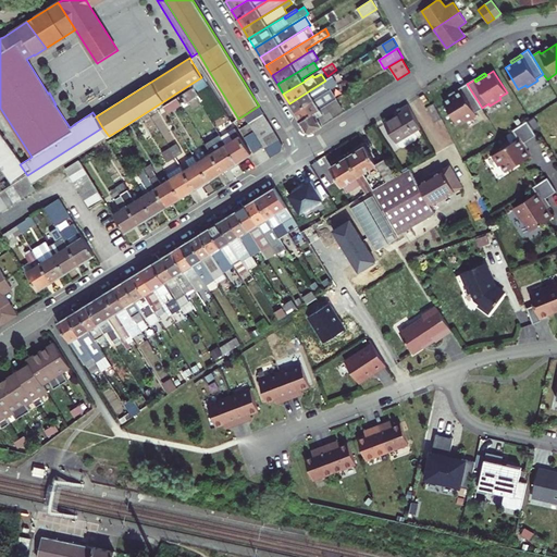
[(338,85),(333,75),(325,81),(331,89),(338,85)]
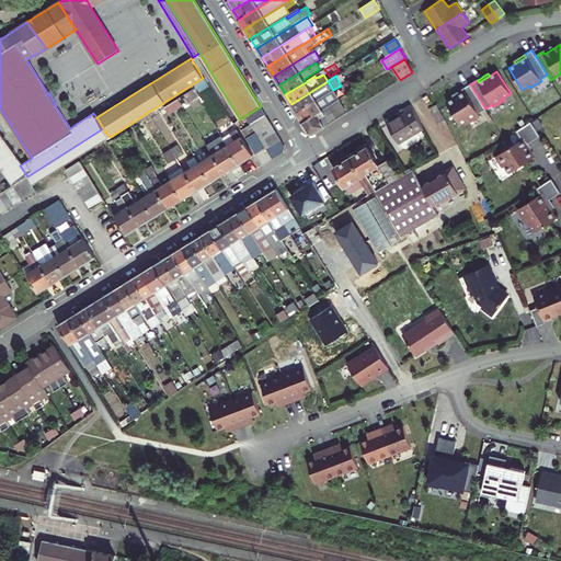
[(194,83),(199,91),(209,84),(205,77),(203,78),(194,83)]
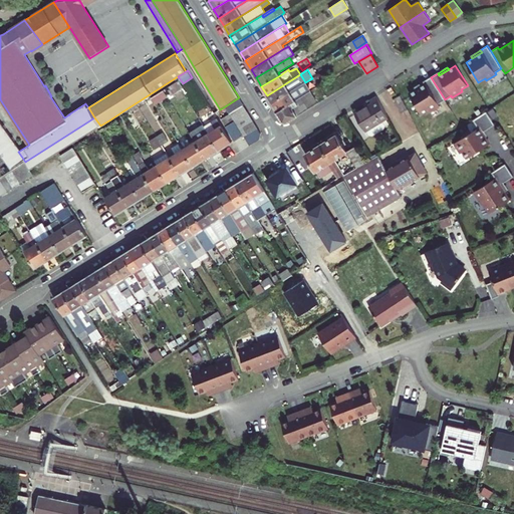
[(267,95),(272,103),(305,82),(300,74),(267,95)]
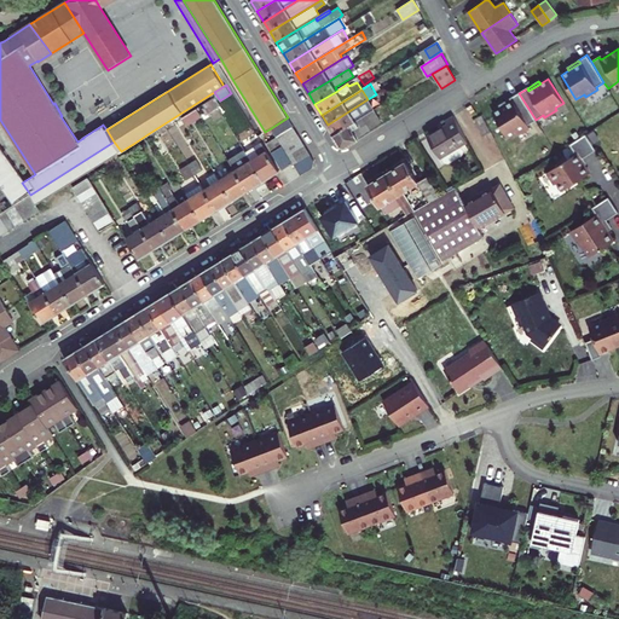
[(536,120),(519,93),(510,98),(513,100),(501,108),(492,114),(508,138),(516,133),(518,136),(530,127),(528,125),(536,120)]
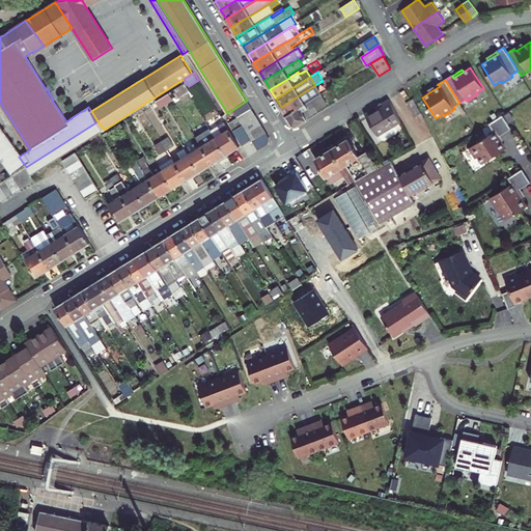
[(427,90),(429,92),(440,86),(438,84),(427,90)]
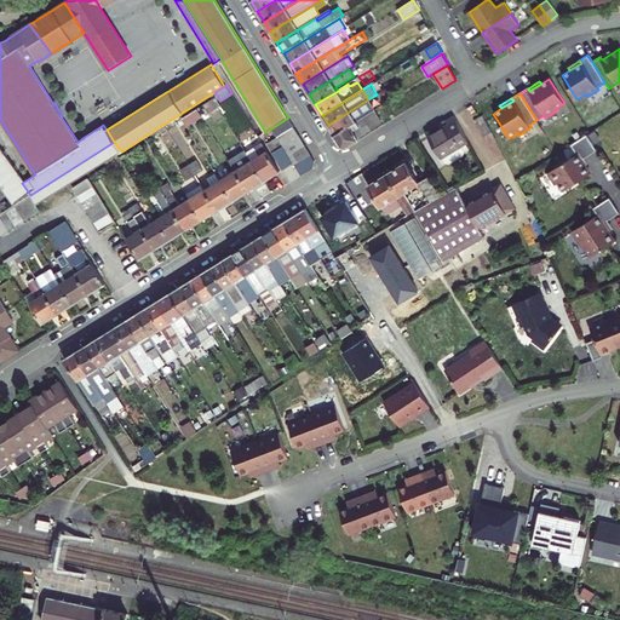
[(213,99),(204,104),(208,114),(218,108),(213,99)]
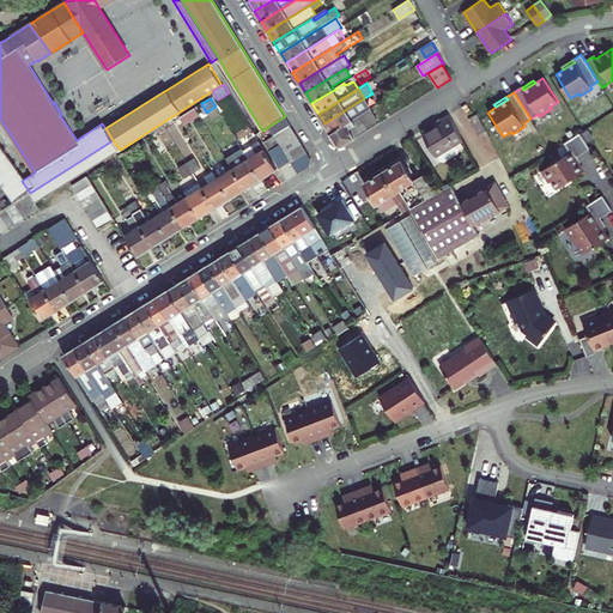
[(364,98),(325,123),(331,133),(370,109),(364,98)]
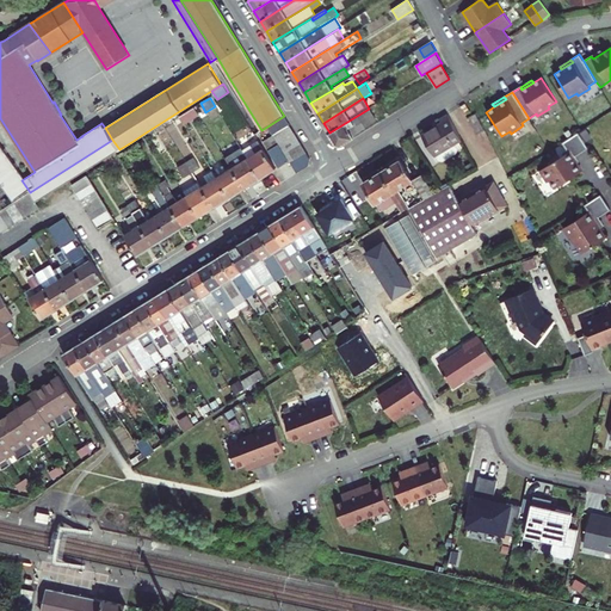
[(466,104),(461,106),(466,116),(470,112),(466,104)]
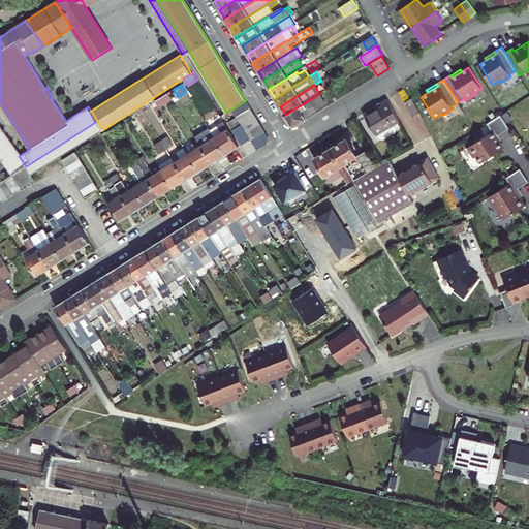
[(155,101),(159,107),(173,99),(167,93),(155,101)]
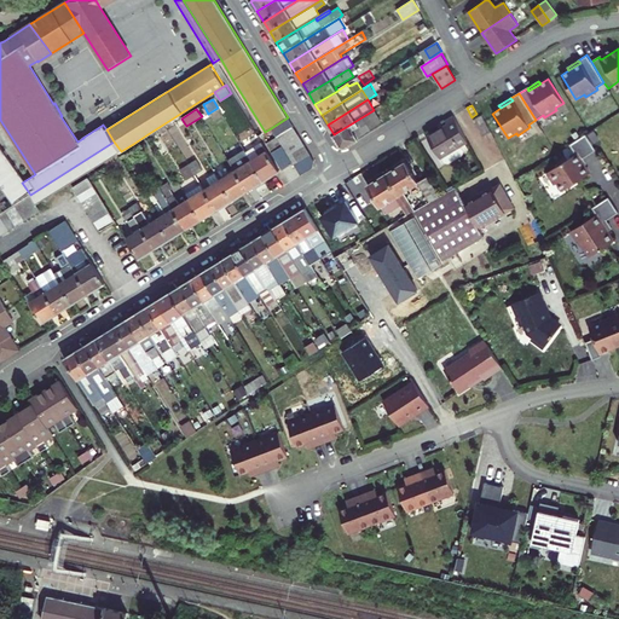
[(341,146),(347,146),(383,125),(374,110),(334,134),(341,146)]
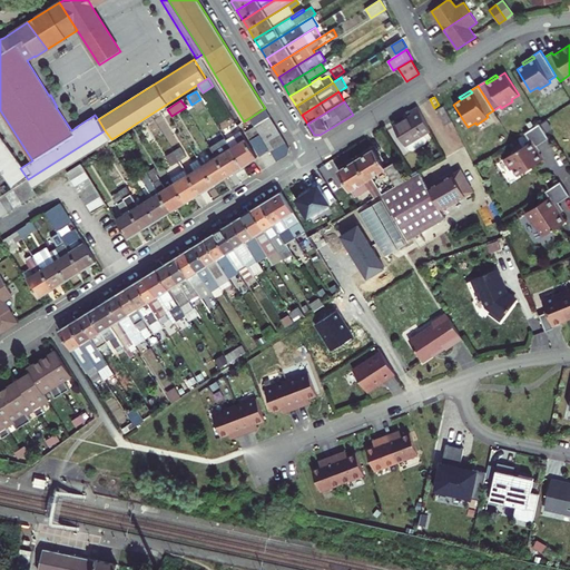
[(410,111),(412,116),(394,127),(409,149),(412,150),(425,143),(425,139),(423,135),(431,130),(418,107),(410,111)]
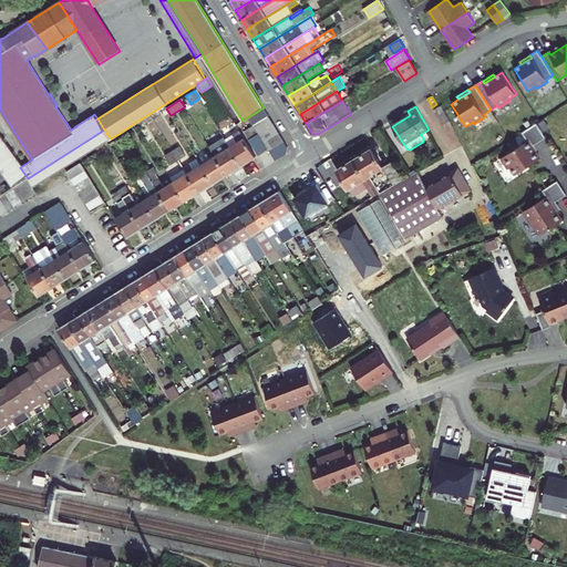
[(441,106),(434,111),(442,125),(450,121),(441,106)]
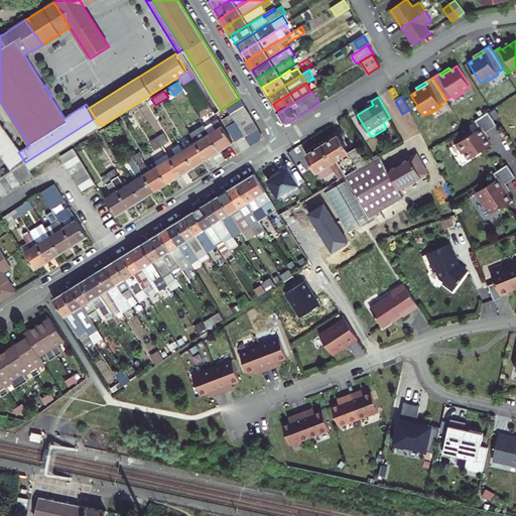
[(226,107),(230,114),(244,105),(240,98),(226,107)]
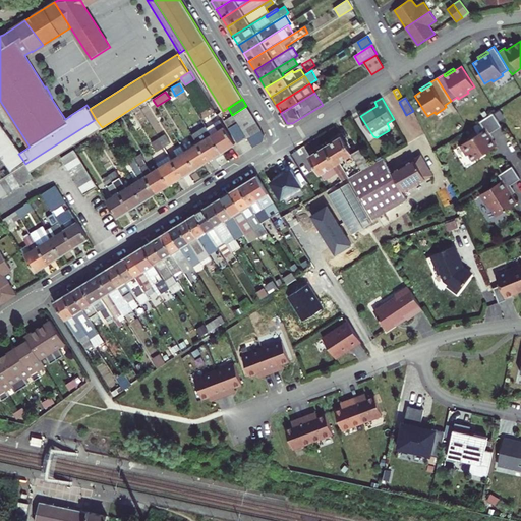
[(246,106),(232,115),(224,121),(228,128),(237,122),(251,114),(246,106)]
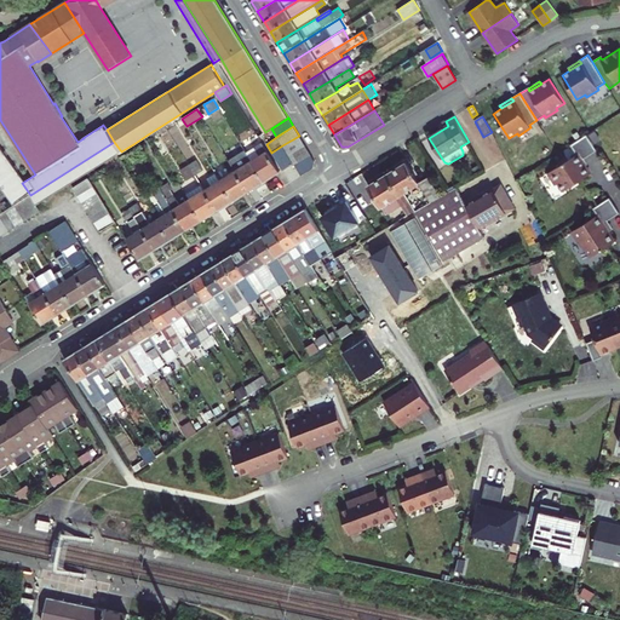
[(597,150),(586,135),(570,145),(577,155),(549,173),(556,185),(558,183),(563,191),(590,173),(581,160),(597,150)]
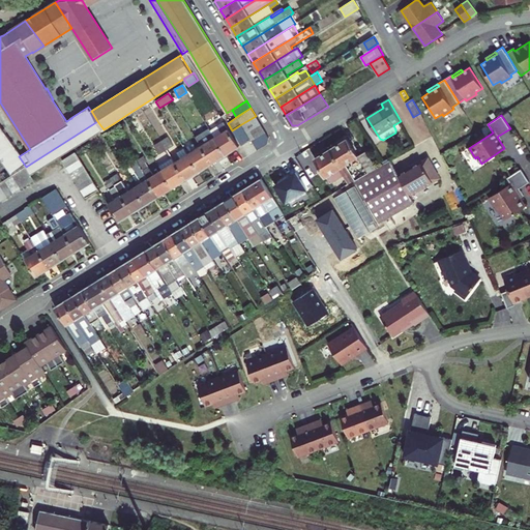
[(256,116),(241,124),(246,134),(261,124),(256,116)]
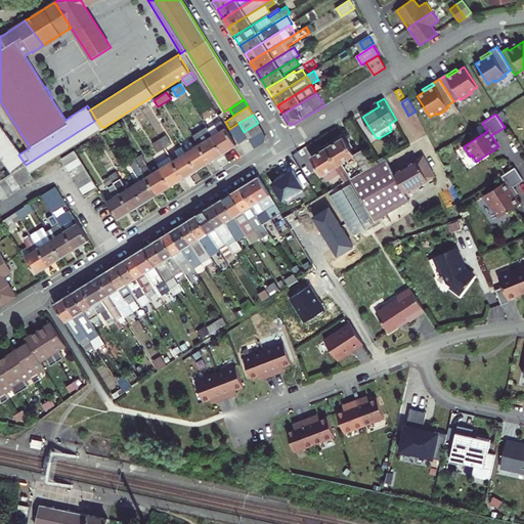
[(102,128),(96,120),(26,165),(31,173),(102,128)]
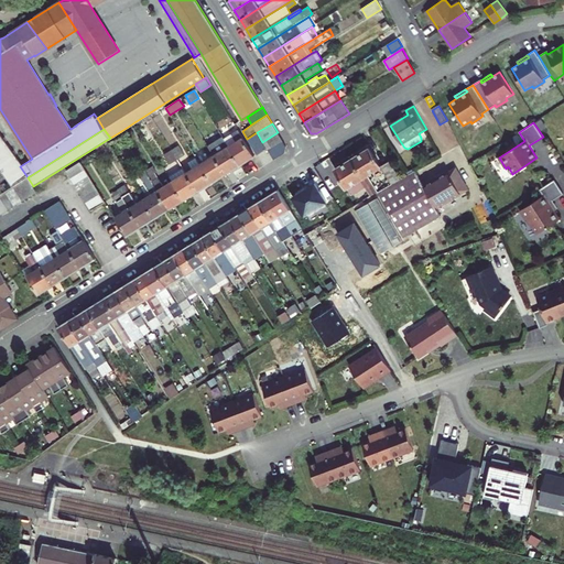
[(224,139),(228,147),(240,164),(255,155),(238,130),(224,139)]
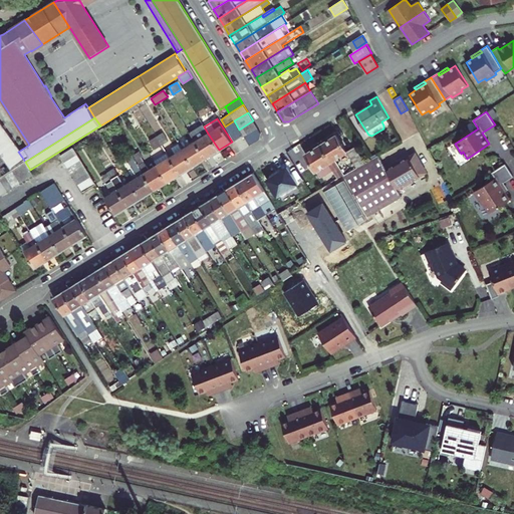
[(0,120),(0,126),(18,152),(21,150),(0,120)]
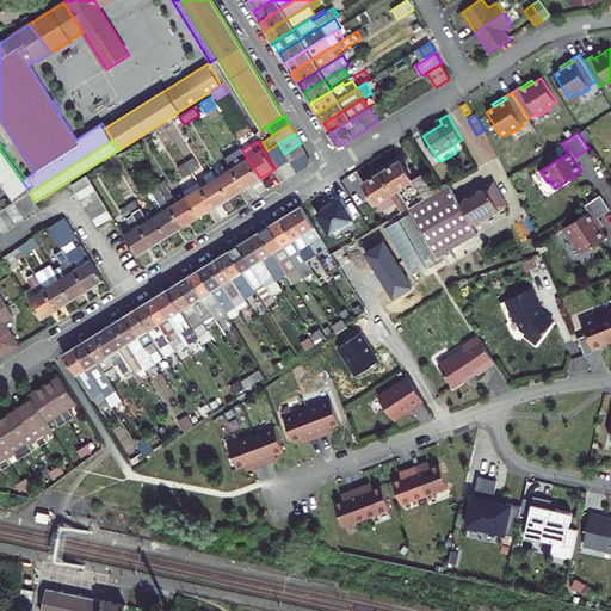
[(284,154),(289,161),(306,150),(301,143),(284,154)]
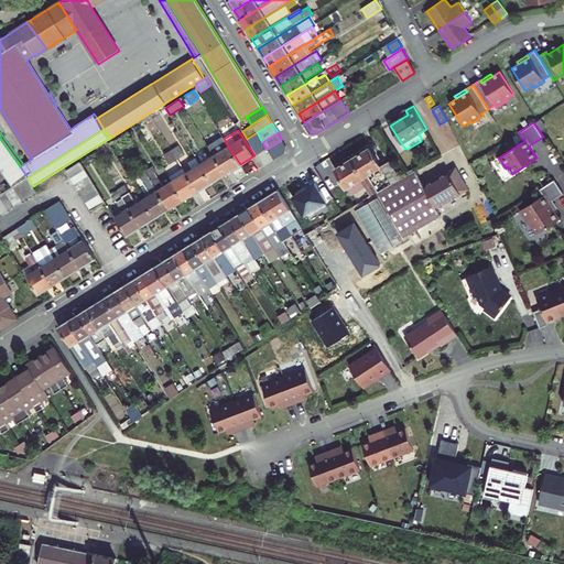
[(266,149),(258,136),(251,140),(259,153),(266,149)]
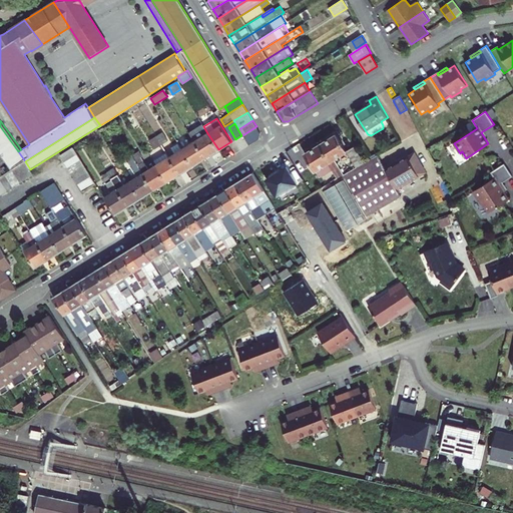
[(0,151),(12,169),(18,165),(25,161),(18,151),(0,126),(0,151)]
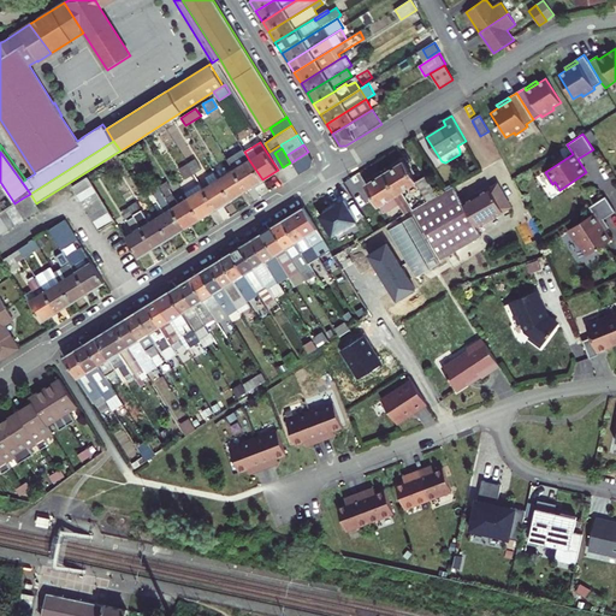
[(291,163),(298,175),(312,166),(313,160),(308,152),(291,163)]
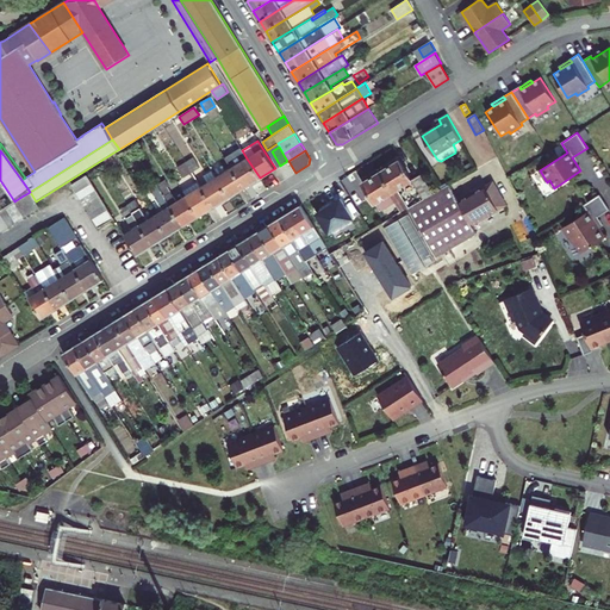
[(225,157),(234,170),(244,188),(260,178),(247,159),(240,163),(234,153),(225,157)]
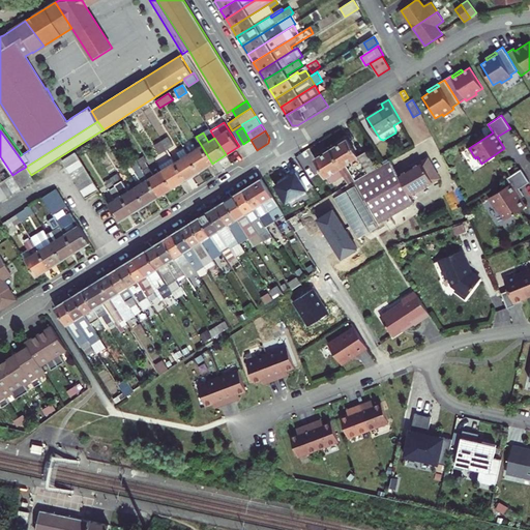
[(174,145),(169,137),(162,141),(167,149),(174,145)]
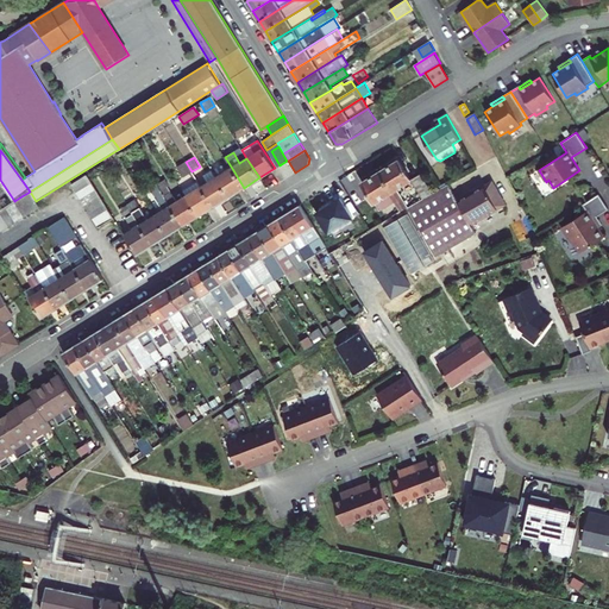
[(400,159),(382,171),(394,192),(390,193),(395,201),(396,202),(400,200),(405,208),(405,209),(432,194),(420,175),(412,180),(400,159)]
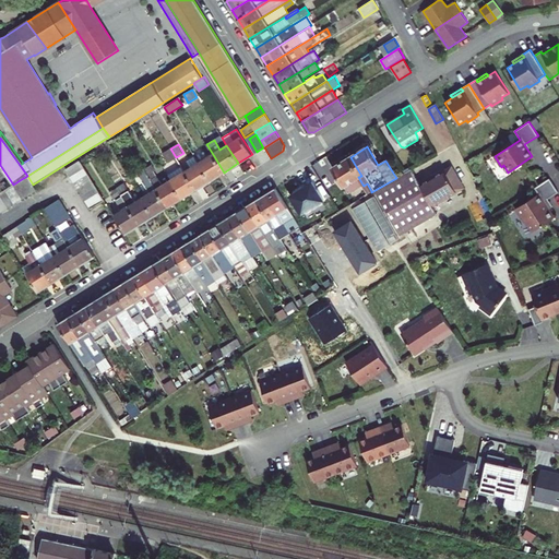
[(176,157),(170,149),(163,154),(168,163),(176,157)]
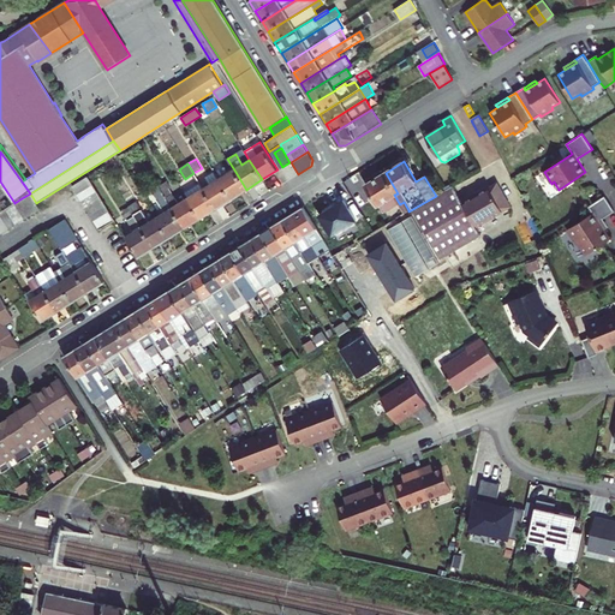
[(231,198),(219,179),(214,172),(206,177),(210,184),(203,189),(216,208),(231,198)]
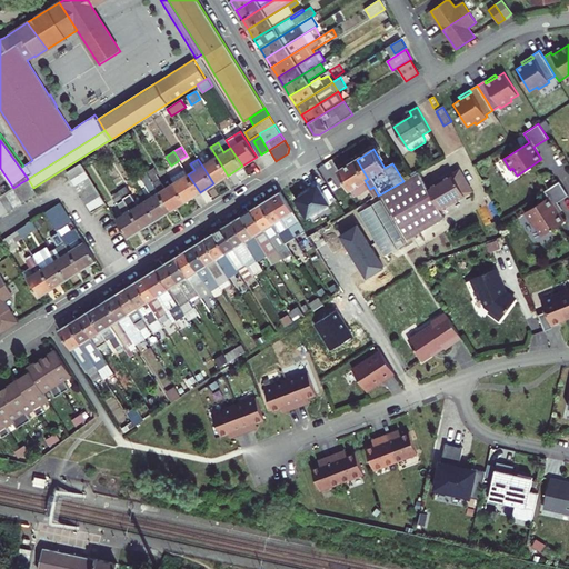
[(208,161),(202,166),(213,183),(228,176),(218,159),(210,165),(208,161)]
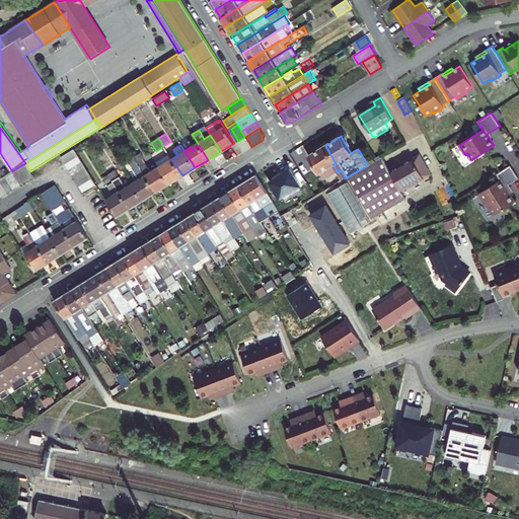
[(337,171),(332,164),(336,163),(325,146),(309,156),(320,172),(321,172),(325,178),(332,173),(334,173),(337,171)]
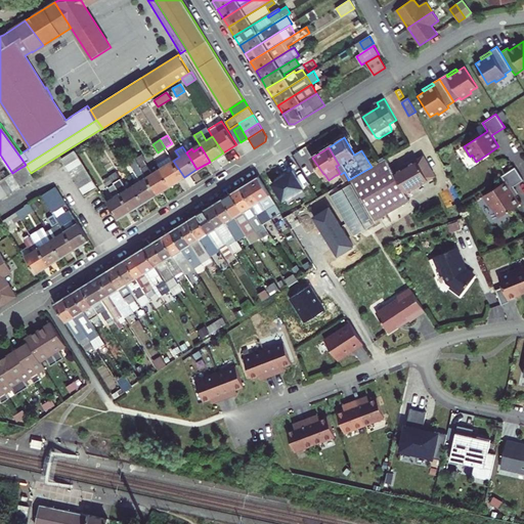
[(61,159),(66,165),(79,157),(75,150),(61,159)]
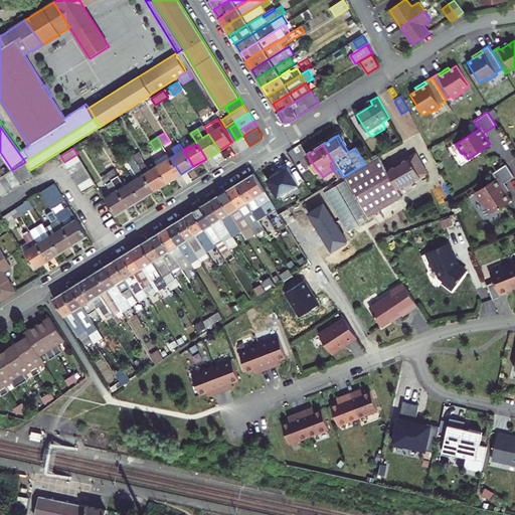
[(145,162),(142,158),(143,157),(141,153),(134,157),(136,161),(139,165),(145,162)]
